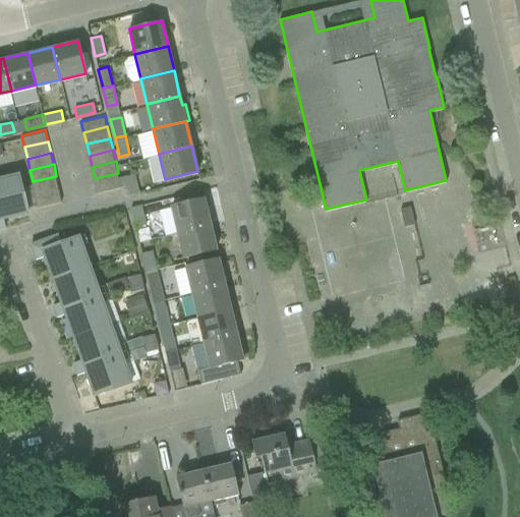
[(121,184),(119,176),(118,173),(95,178),(98,190),(121,184)]
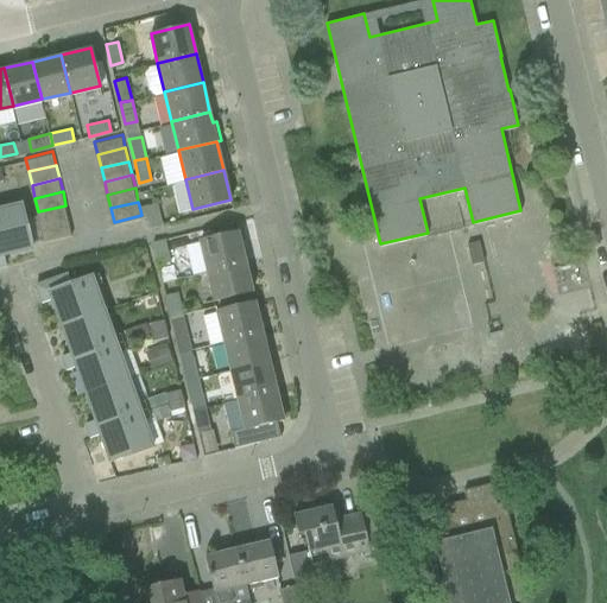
[(156,202),(144,204),(139,205),(141,215),(146,214),(150,227),(162,223),(156,202)]
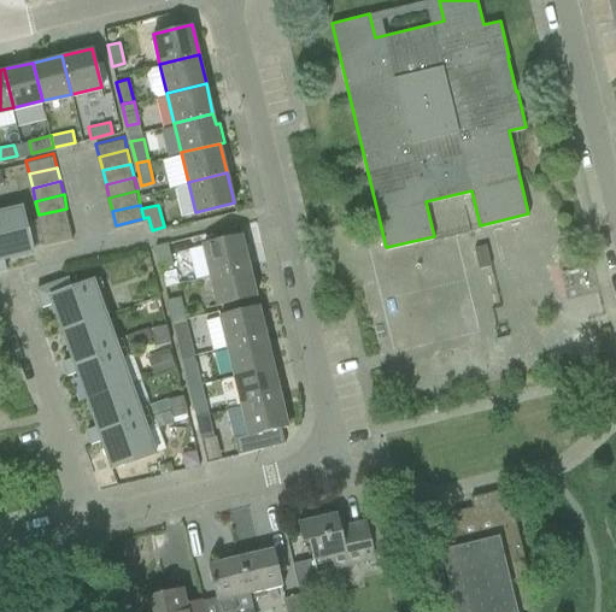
[(0,210),(0,269),(6,268),(4,258),(33,251),(23,213),(22,206),(0,210)]
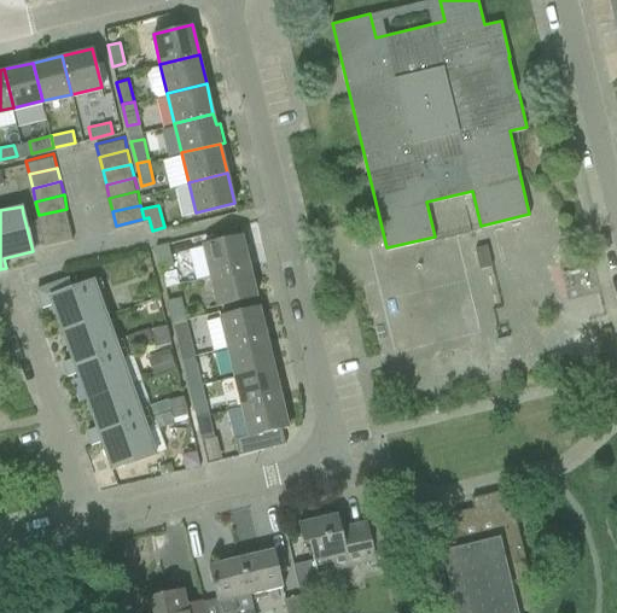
[(70,222),(67,209),(39,215),(42,229),(70,222)]
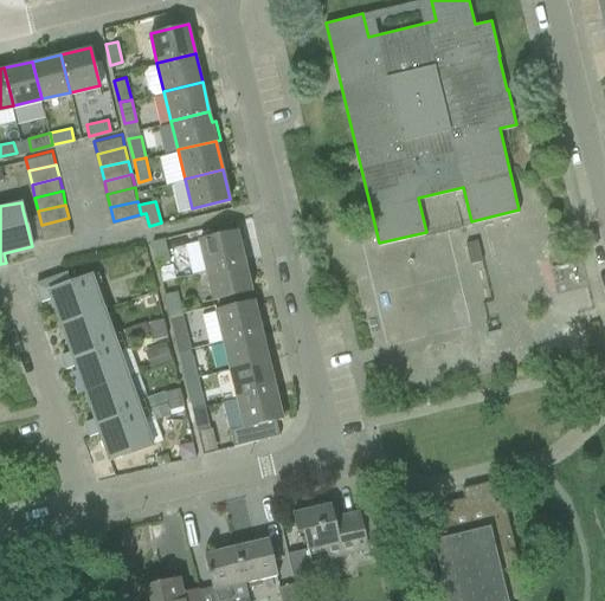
[(72,231),(69,218),(42,225),(45,238),(72,231)]
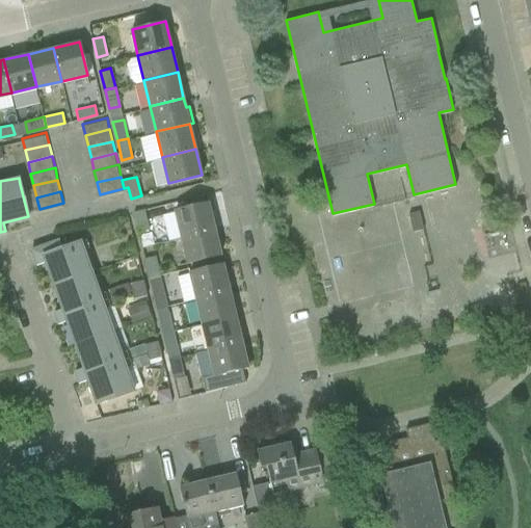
[(208,202),(175,210),(181,236),(214,228),(208,202)]
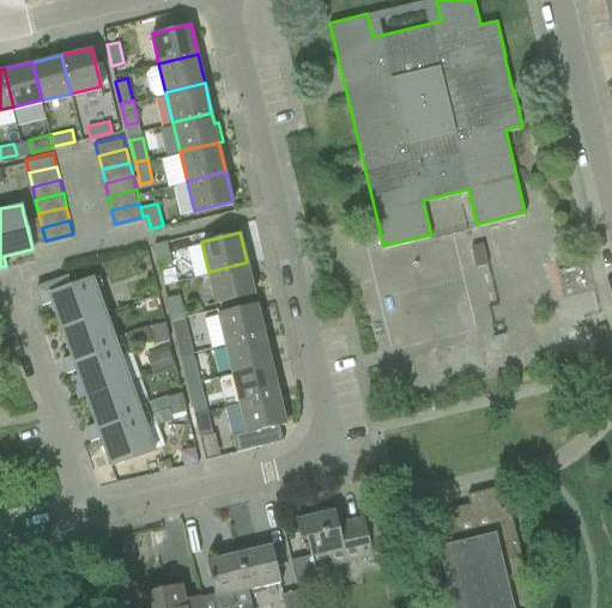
[(165,239),(153,242),(159,265),(171,262),(165,239)]
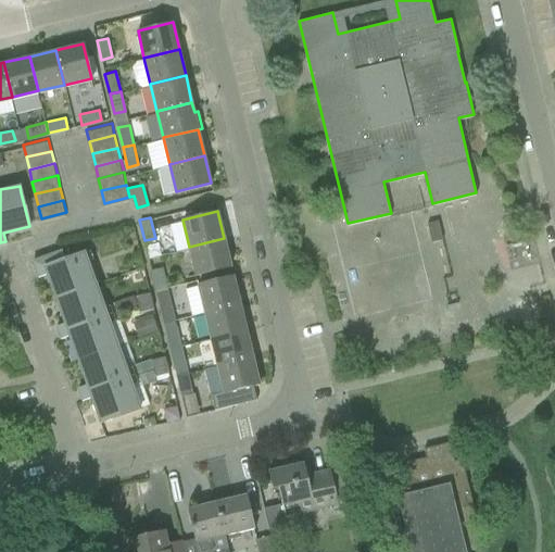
[(438,218),(428,222),(432,239),(442,237),(438,218)]
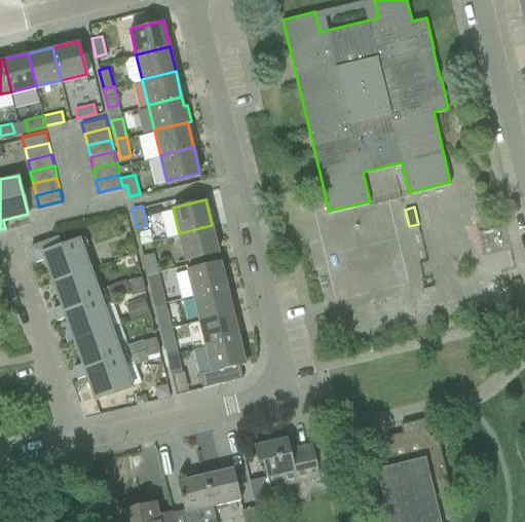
[(218,251),(212,225),(179,233),(185,258),(218,251)]
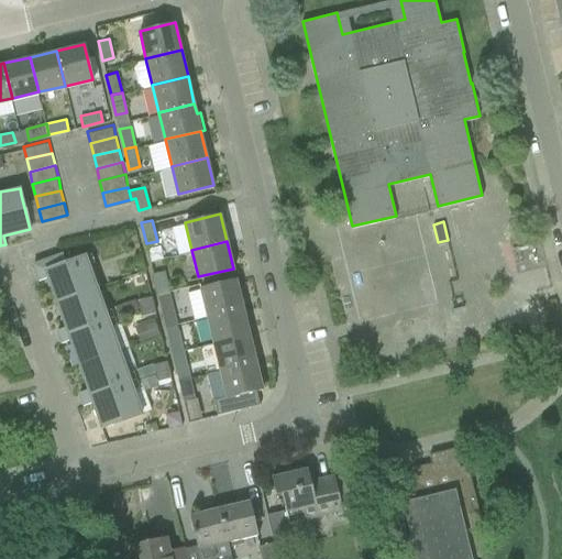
[(61,253),(33,262),(39,277),(47,275),(66,326),(57,329),(61,341),(70,338),(79,363),(88,388),(79,392),(84,404),(92,401),(101,426),(142,412),(141,410),(134,391),(140,388),(136,380),(133,370),(128,372),(119,349),(111,326),(117,324),(111,308),(106,310),(89,262),(95,261),(91,252),(66,262),(63,252),(61,253)]
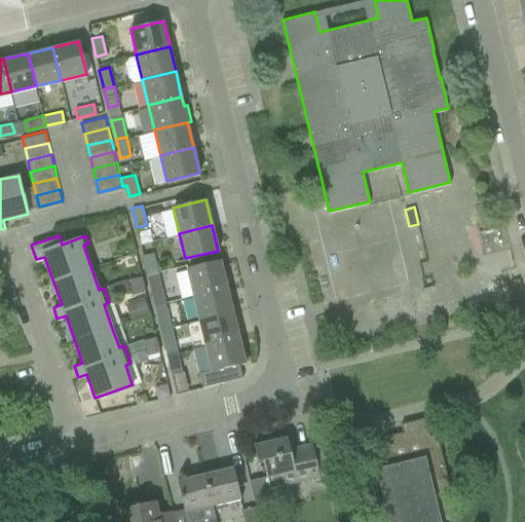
[(143,254),(147,273),(157,270),(153,252),(143,254)]
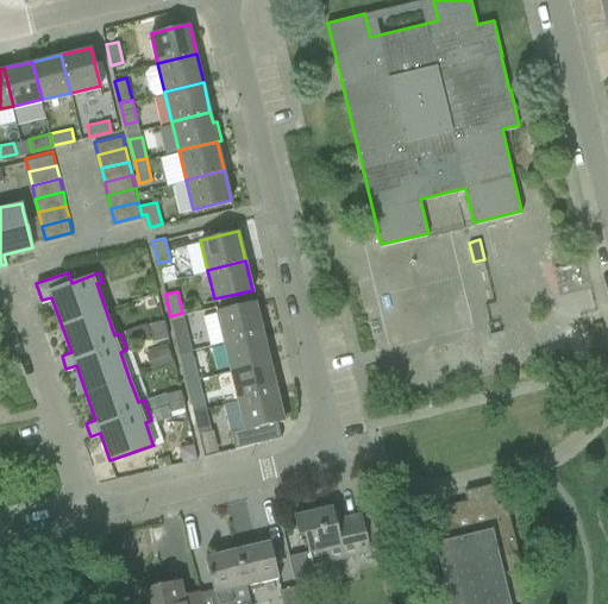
[(256,301),(217,310),(224,340),(263,331),(259,321),(264,316),(261,304),(256,302),(256,301)]
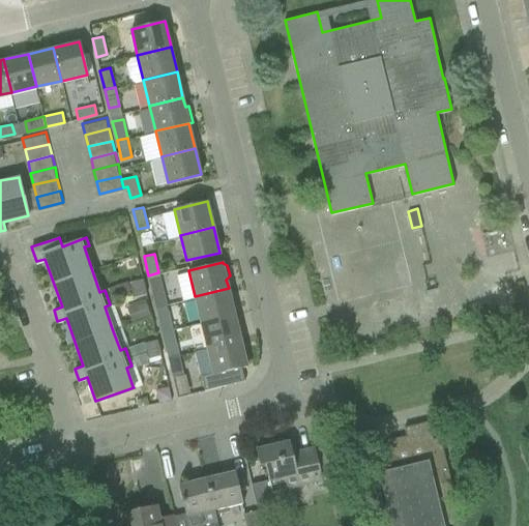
[(167,303),(158,272),(148,275),(155,307),(167,303)]
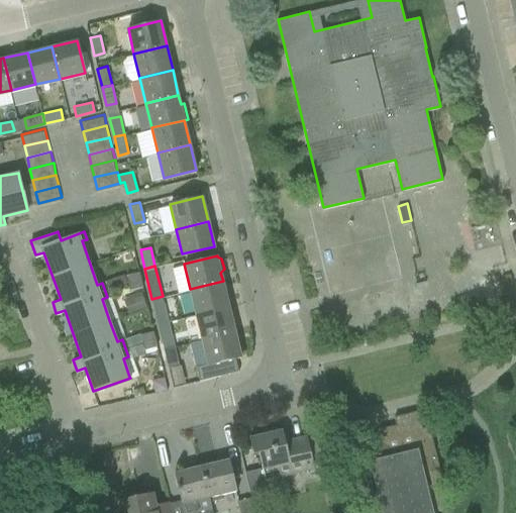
[(128,281),(140,278),(139,271),(126,274),(126,273),(105,280),(106,282),(103,283),(105,289),(111,287),(128,281)]
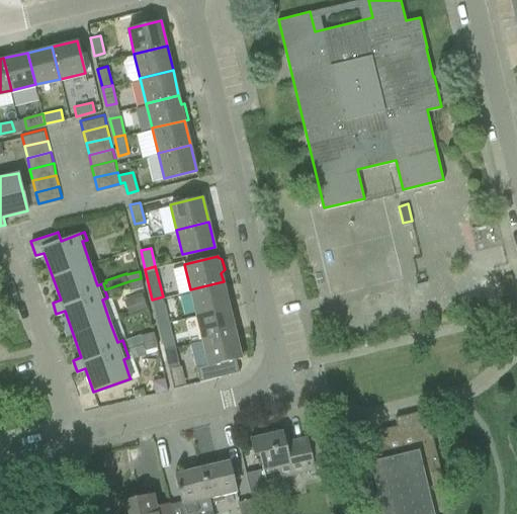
[(143,286),(141,278),(128,281),(130,289),(143,286)]
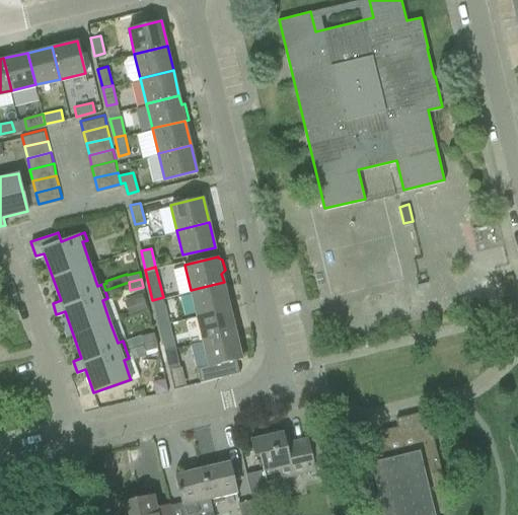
[(229,307),(224,282),(191,290),(197,314),(229,307)]
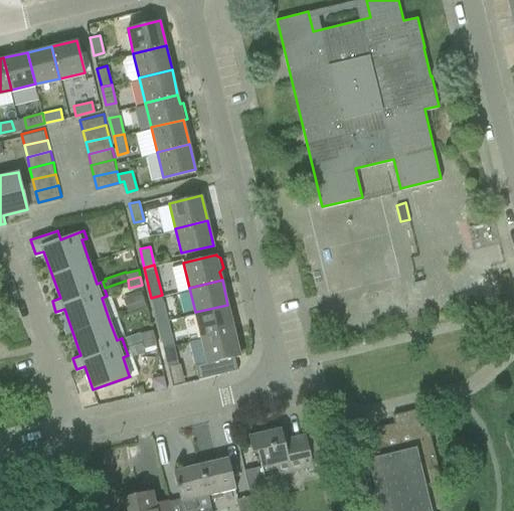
[(153,304),(157,322),(167,319),(163,302),(153,304)]
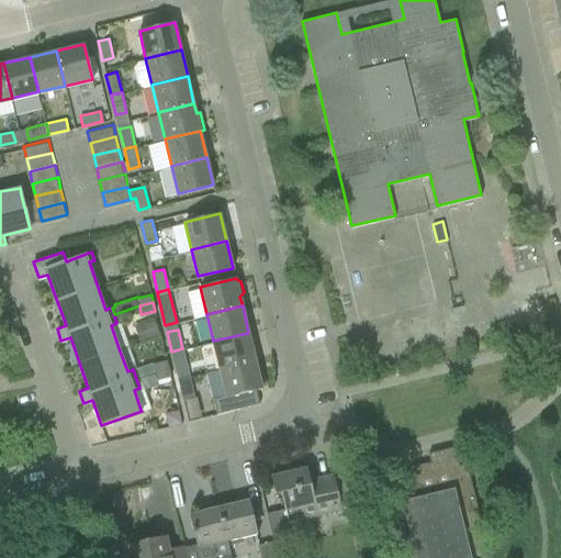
[(255,359),(248,333),(213,341),(220,368),(255,359)]
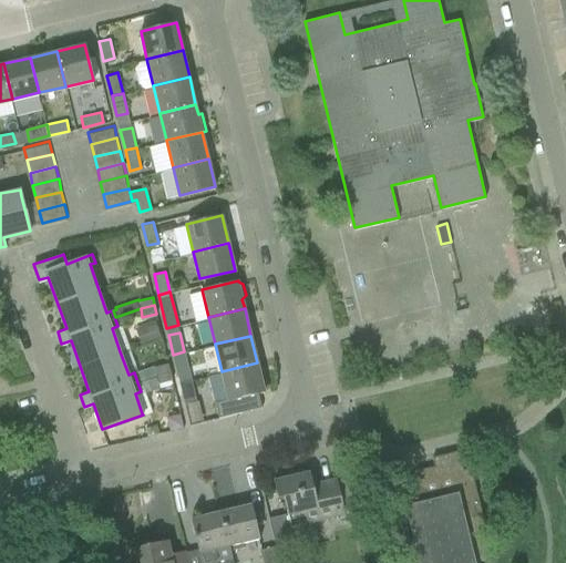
[(184,351),(173,355),(177,375),(189,371),(184,351)]
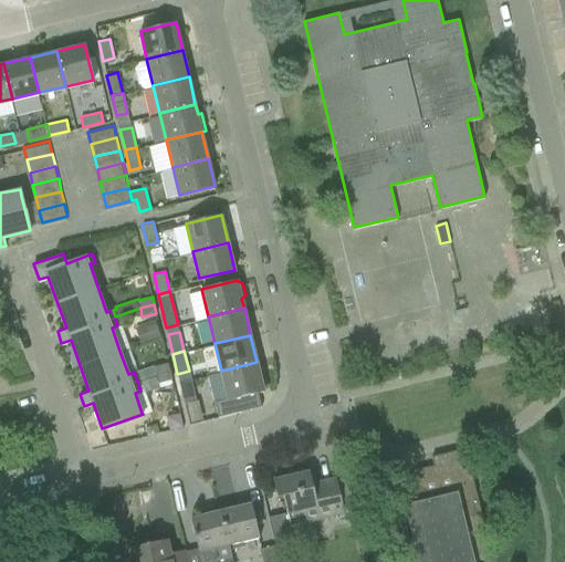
[(154,365),(156,374),(169,371),(168,362),(154,365)]
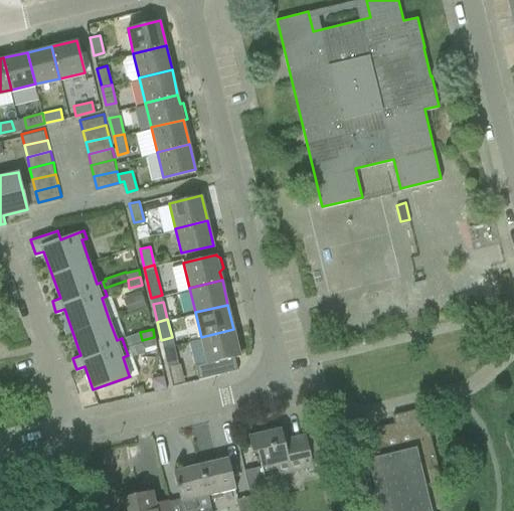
[(235,339),(233,329),(201,337),(189,339),(198,378),(217,373),(214,360),(239,354),(239,353),(242,351),(240,339),(235,339)]
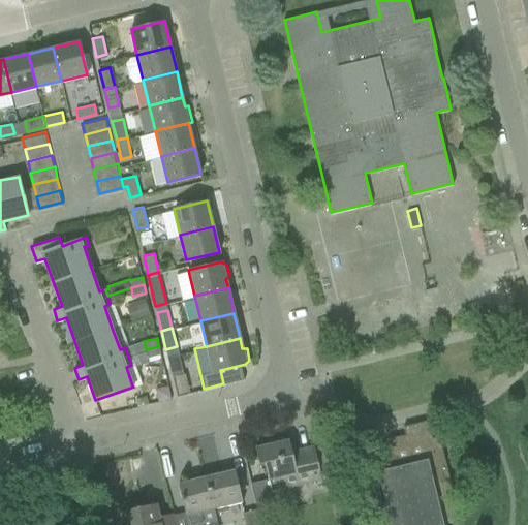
[(160,353),(158,346),(146,349),(148,357),(160,353)]
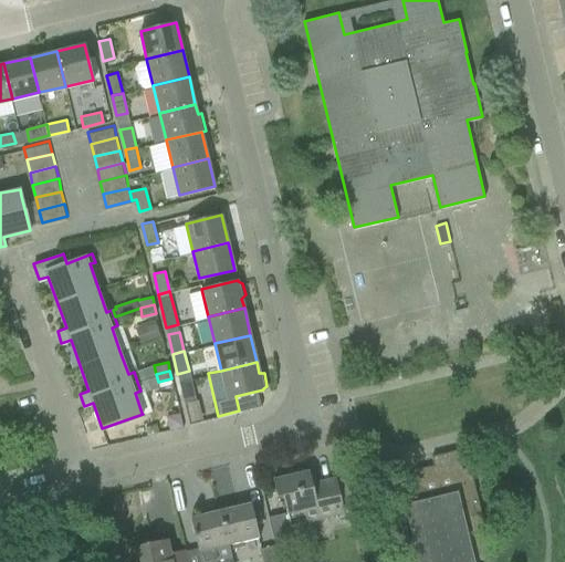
[(195,398),(192,386),(190,378),(179,381),(184,401),(195,398)]
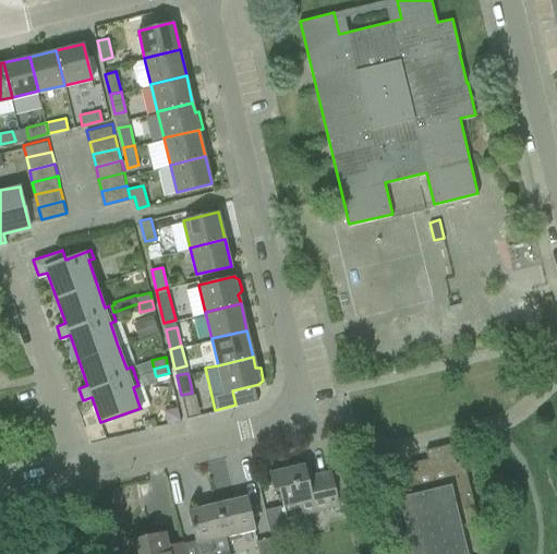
[(485,548),(481,527),(464,460),(458,461),(453,443),(427,448),(430,458),(397,466),(404,496),(400,497),(413,553),(468,553),(468,552),(485,548)]
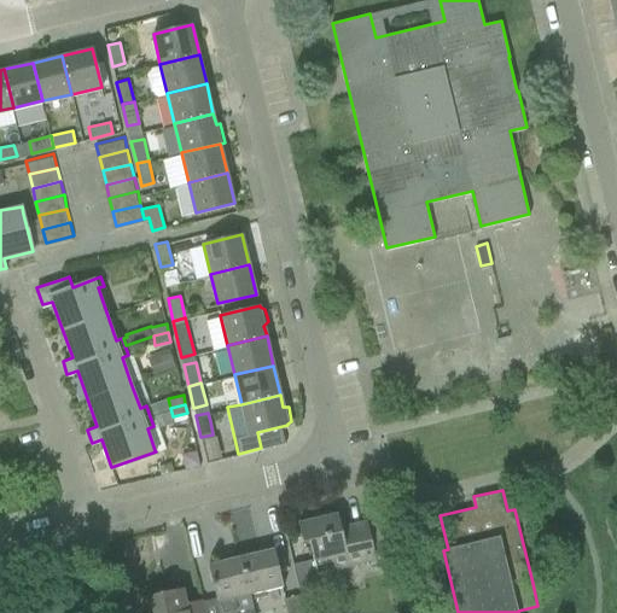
[(314,559),(295,564),(301,590),(321,585),(318,571),(377,558),(368,519),(342,525),(339,513),(336,514),(335,512),(332,511),(318,513),(316,515),(316,518),(300,523),(304,542),(310,541),(314,559)]
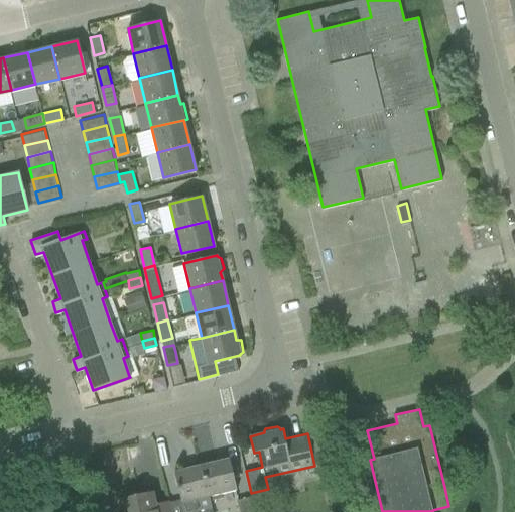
[(237,488),(230,458),(203,464),(211,498),(223,495),(222,491),(237,488)]
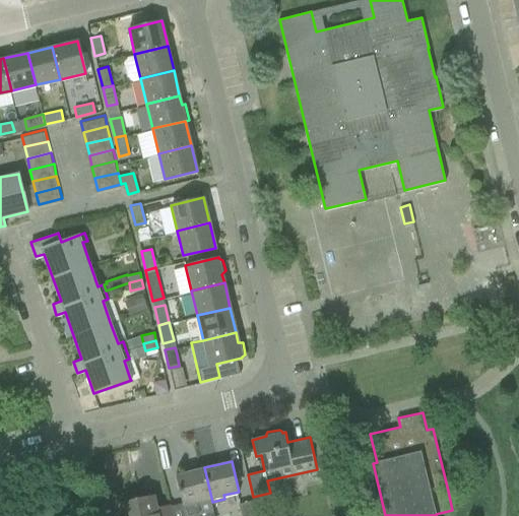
[(186,515),(213,509),(211,502),(212,502),(204,467),(177,474),(186,515)]
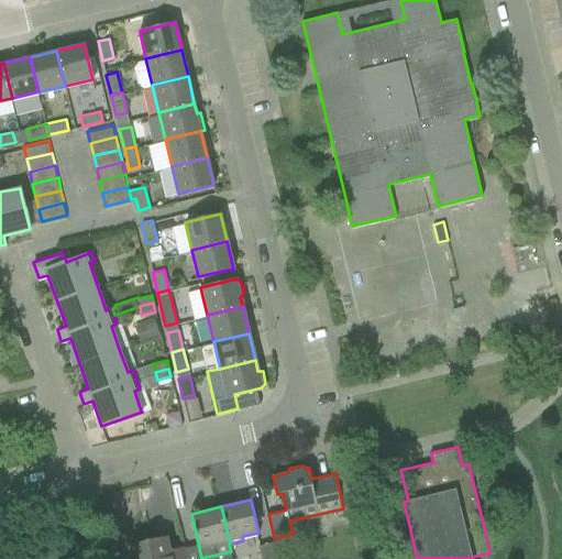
[(188,558),(185,547),(187,558),(172,558),(169,550),(167,538),(131,547),(133,558),(188,558)]
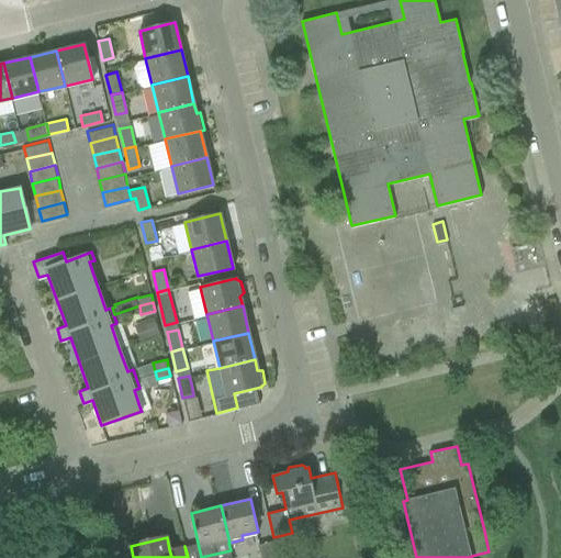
[(259,544),(262,557),(278,557),(275,539),(259,544)]
